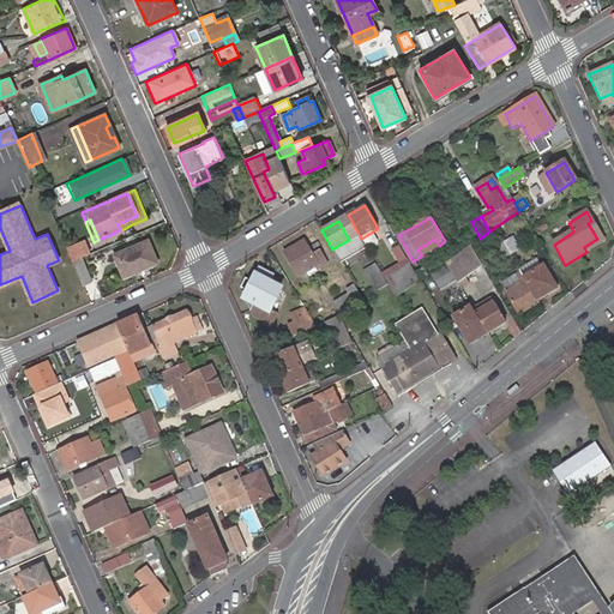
[(397,221),(389,227),(396,238),(398,235),(403,233),(397,221)]
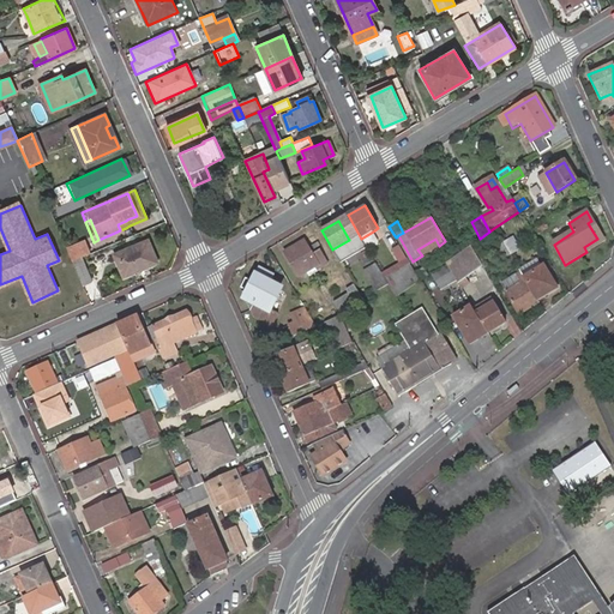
[(584,247),(587,252),(605,241),(591,221),(588,223),(597,239),(584,247)]
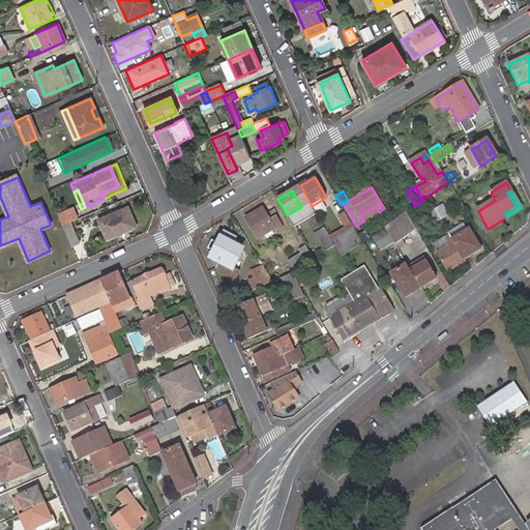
[(322,200),(312,206),(318,215),(326,210),(326,208),(322,200)]
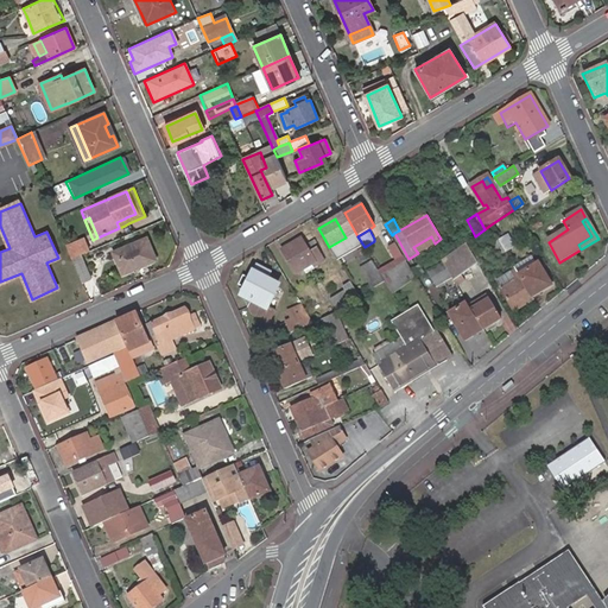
[(413,247),(418,253),(435,244),(431,236),(413,247)]
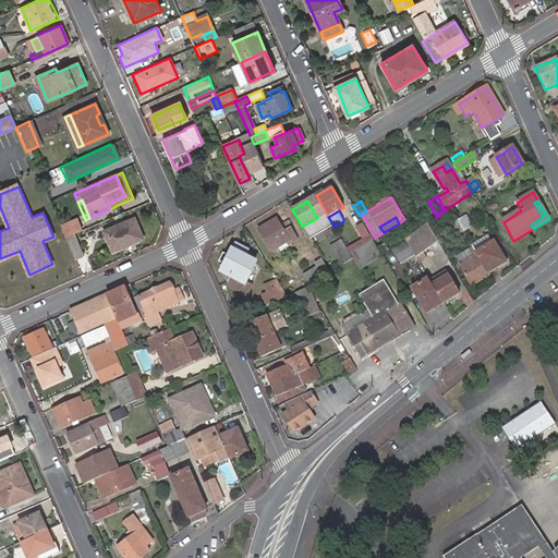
[(464,231),(464,232),(473,228),(466,217),(459,221),(464,231)]
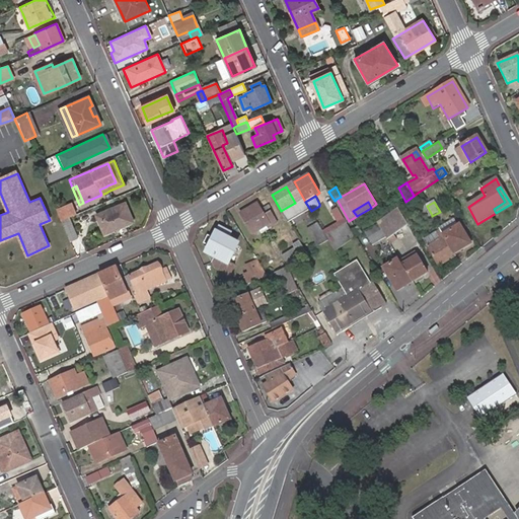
[(124,203),(95,216),(103,233),(132,222),(124,203)]
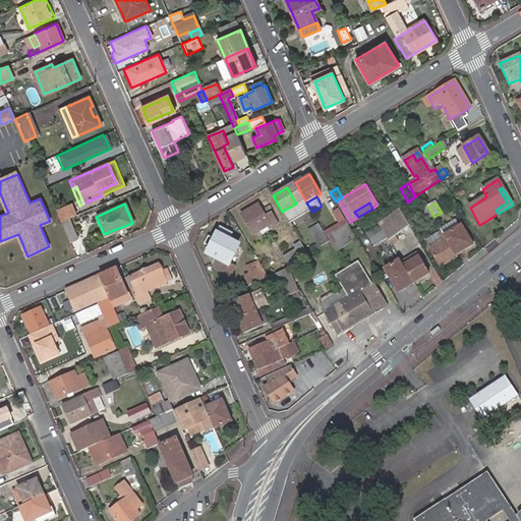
[(267,227),(269,229),(278,224),(271,214),(266,217),(258,205),(242,215),(253,234),(262,230),(267,227)]
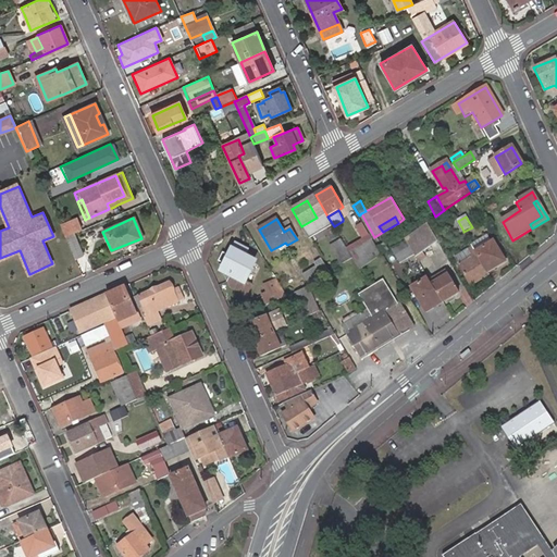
[(74,221),(60,227),(65,238),(73,235),(79,232),(74,221)]
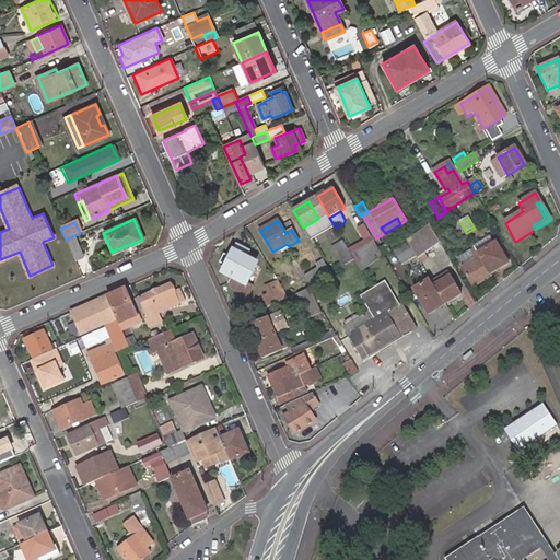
[(461,222),(459,222),(452,226),(457,236),(466,232),(461,222)]
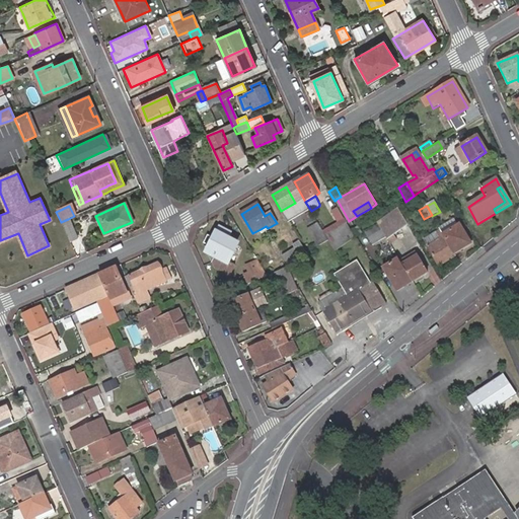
[(393,234),(409,225),(397,207),(376,221),(385,235),(386,237),(389,243),(395,238),(393,234)]
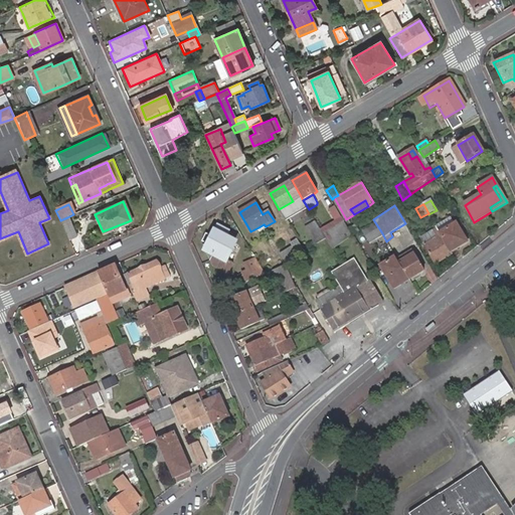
[(75,235),(67,217),(60,220),(68,239),(75,235)]
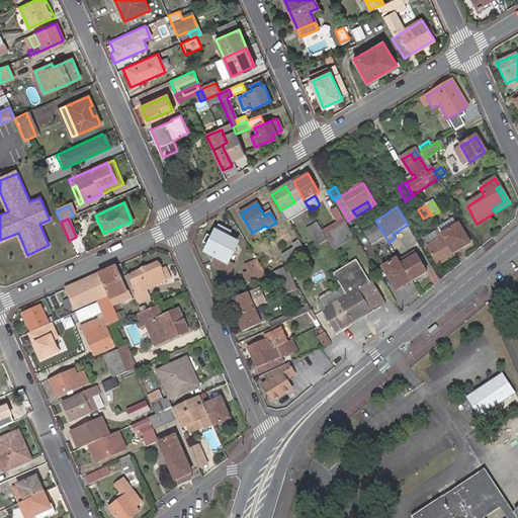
[(384,235),(375,221),(363,230),(370,243),(384,235)]
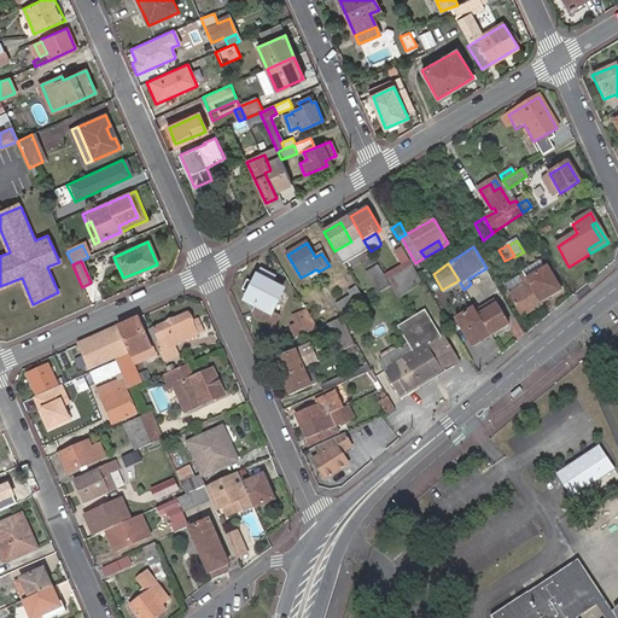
[(524,273),(525,274),(541,302),(560,291),(547,269),(543,272),(540,264),(524,273)]
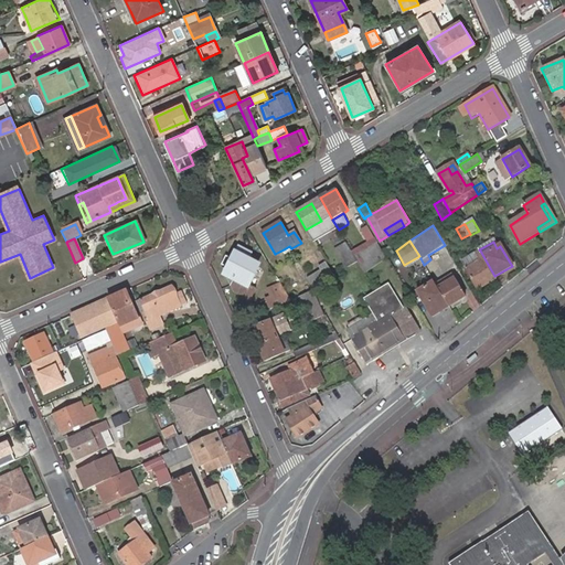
[(358,262),(355,257),(348,244),(337,249),(348,268),(358,262)]
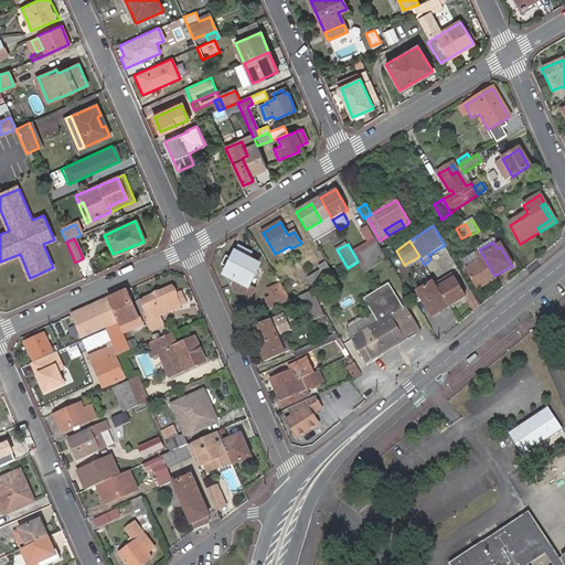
[(364,273),(387,257),(383,249),(380,244),(355,257),(358,262),(364,273)]
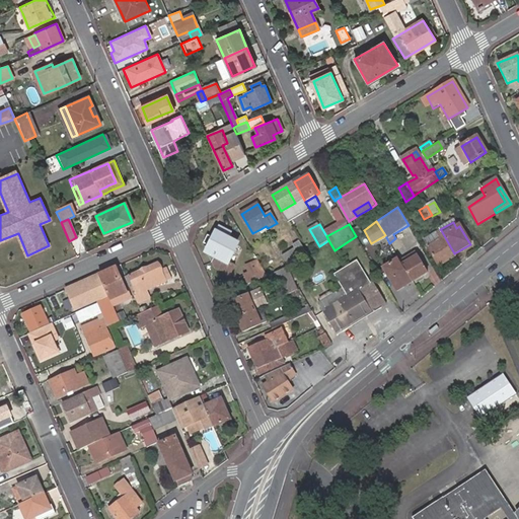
[(352,229),(356,236),(362,231),(358,225),(352,229)]
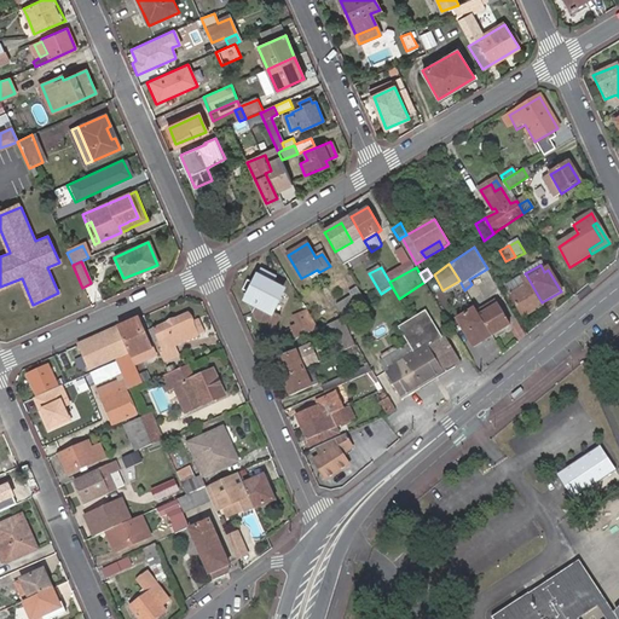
[(270,312),(281,290),(268,283),(273,275),(262,270),(259,278),(247,300),(256,305),(253,312),(255,318),(272,327),(279,316),(270,312)]
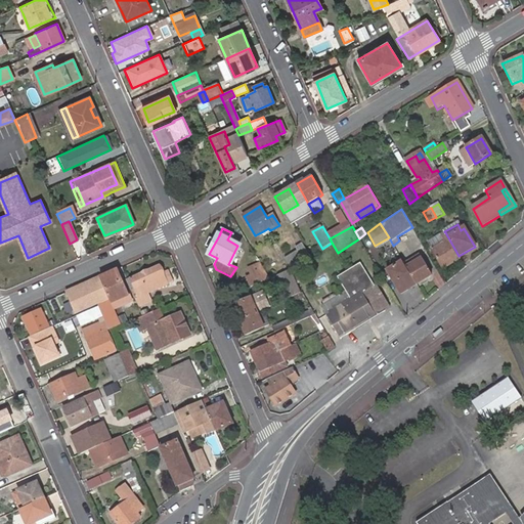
[(443,268),(460,258),(459,256),(445,232),(429,242),(443,268)]
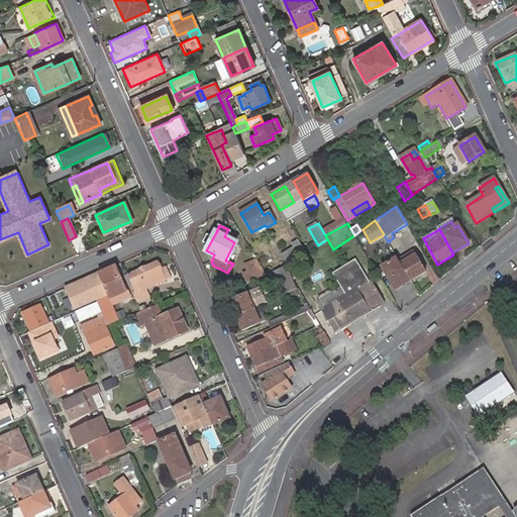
[(282,253),(289,265),(293,263),(306,253),(298,240),(291,244),(293,247),(282,253)]
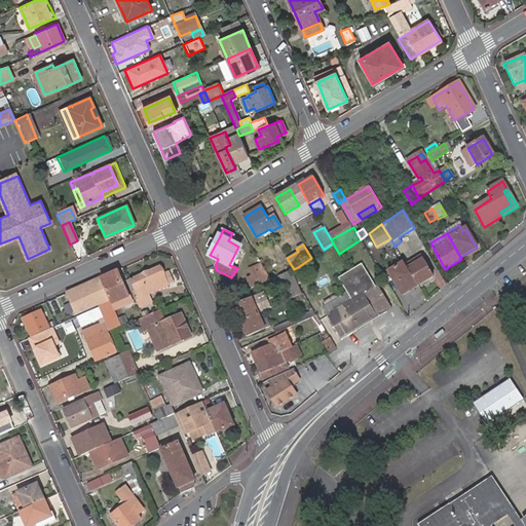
[(407,267),(418,285),(434,274),(423,258),(420,254),(405,263),(407,267)]
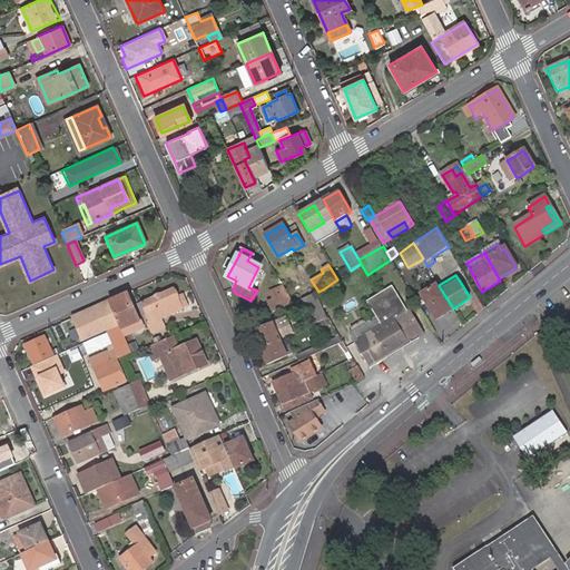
[(441,315),(453,308),(441,290),(439,285),(436,282),(421,293),(433,314),(439,312),(441,315)]
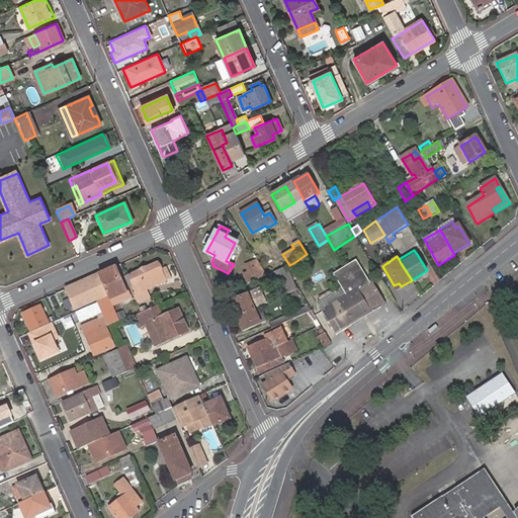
[(244,285),(248,283),(266,275),(261,266),(256,259),(245,264),(248,272),(244,274),(240,275),(244,285)]
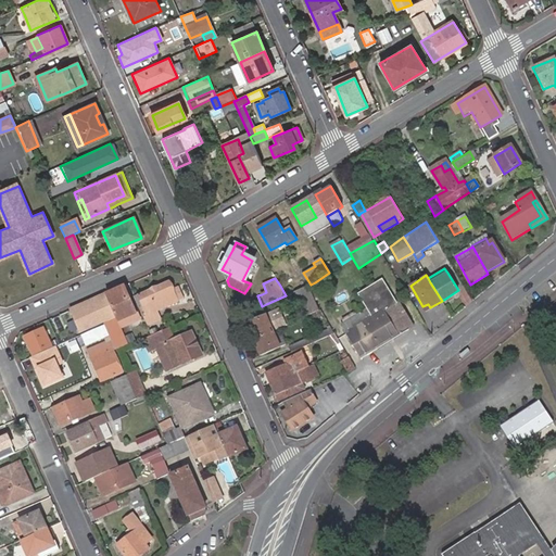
[(399,335),(400,336),(408,331),(407,330),(415,326),(401,303),(399,304),(383,279),(370,288),(383,310),(384,312),(396,330),(399,335)]
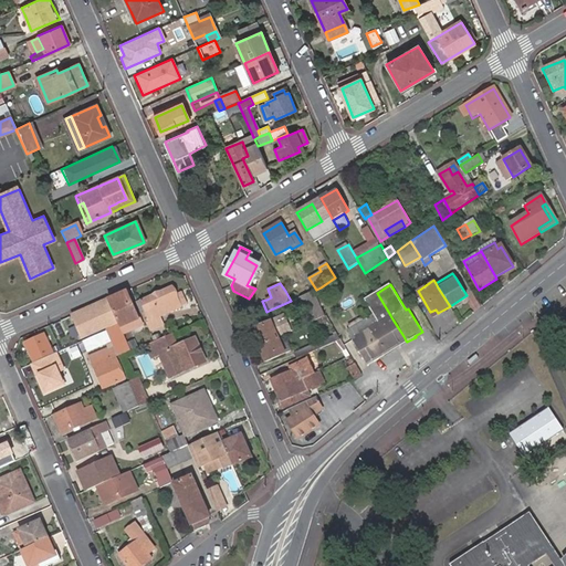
[(171,287),(137,302),(149,332),(163,325),(159,316),(180,306),(176,295),(171,287)]
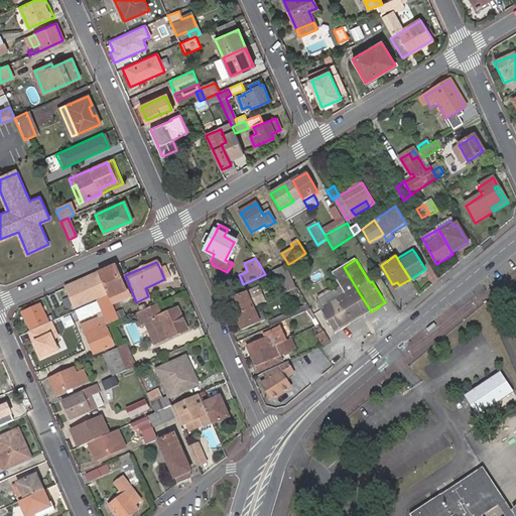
[(286,266),(293,280),(299,277),(292,262),(288,264),(286,266)]
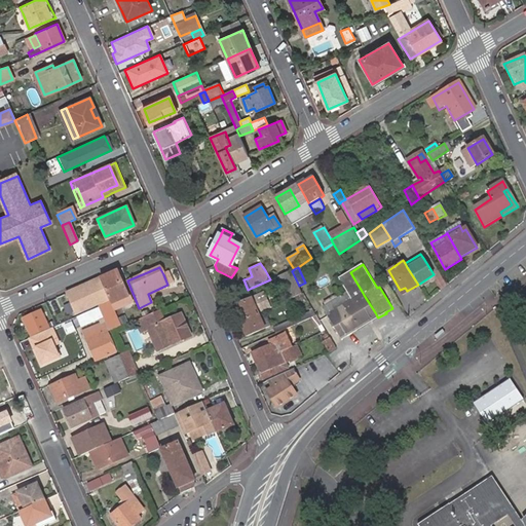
[(130,297),(119,271),(107,276),(117,300),(110,303),(111,305),(130,297)]
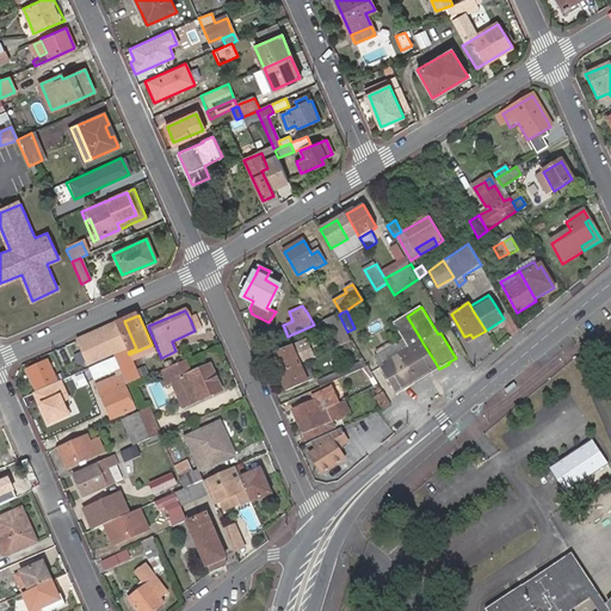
[(337,347),(352,340),(347,332),(339,315),(325,321),(337,347)]
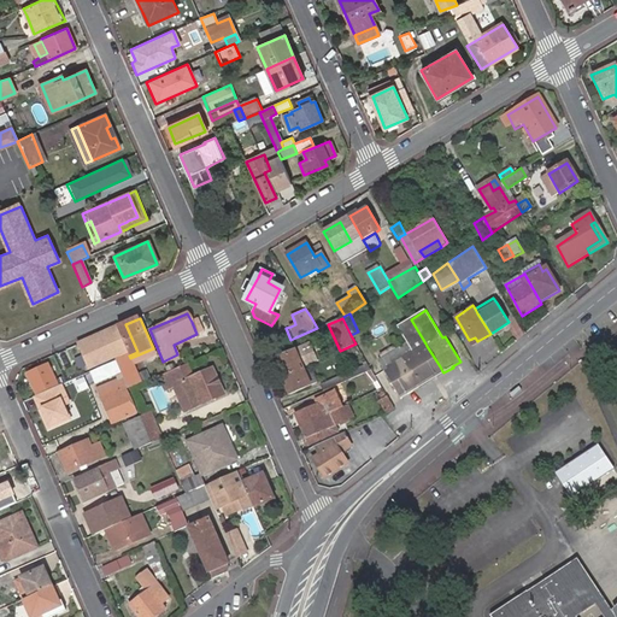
[(198,319),(192,322),(197,334),(203,331),(198,319)]
